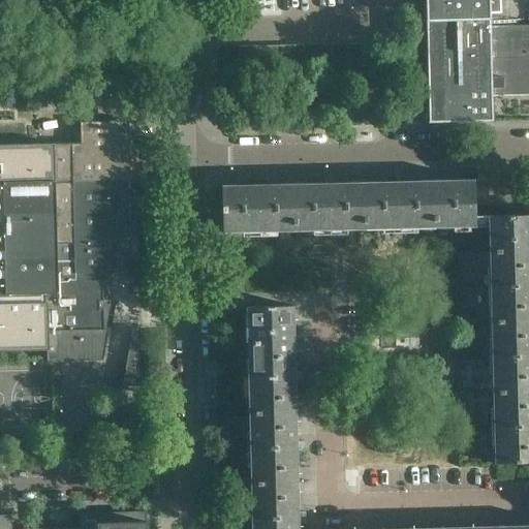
[(528,26),(490,27),(489,13),(498,13),(500,13),(500,11),(499,0),(424,0),(426,50),(427,111),(428,123),(440,123),(492,121),(491,96),(493,95),(492,70),(528,69),(528,26)]
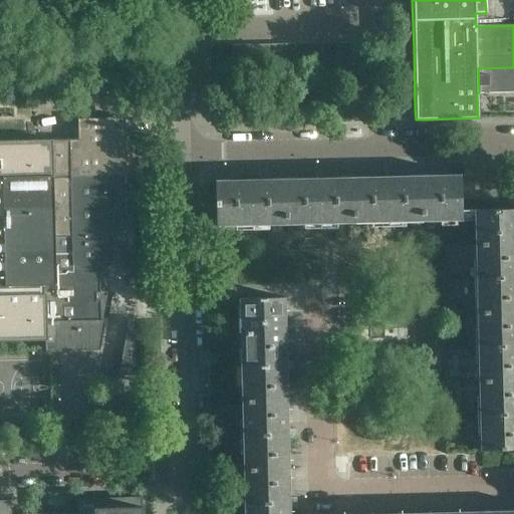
[(342,67),(342,42),(331,43),(331,67),(342,67)]
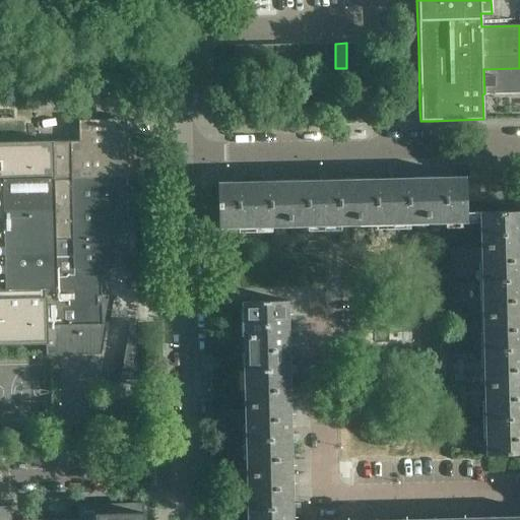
[(358,68),(358,43),(346,43),(346,68),(358,68)]
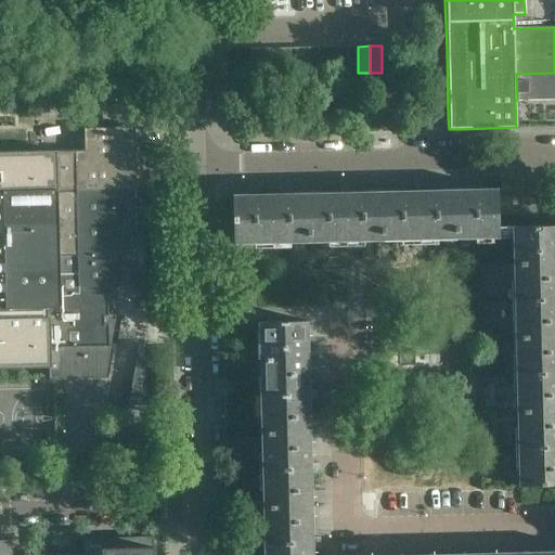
[(395,72),(394,46),(382,46),(382,73),(395,72)]
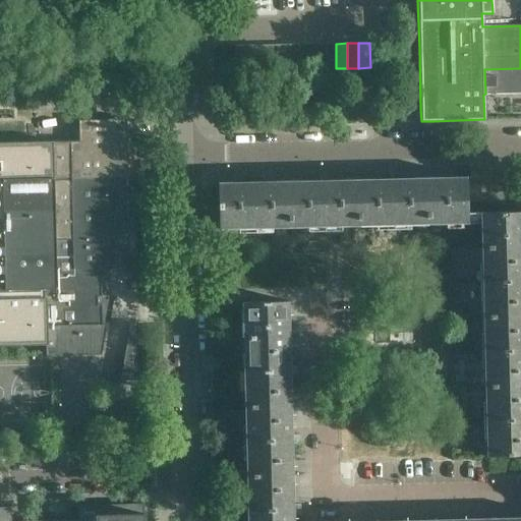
[(336,68),(336,44),(325,44),(325,68),(336,68)]
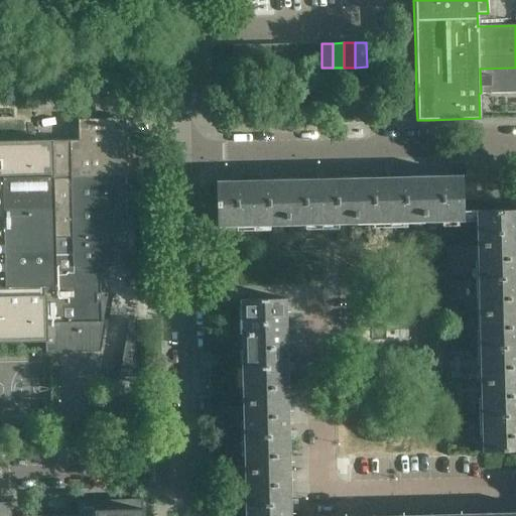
[(515,92),(515,68),(480,69),(481,93),(515,92)]
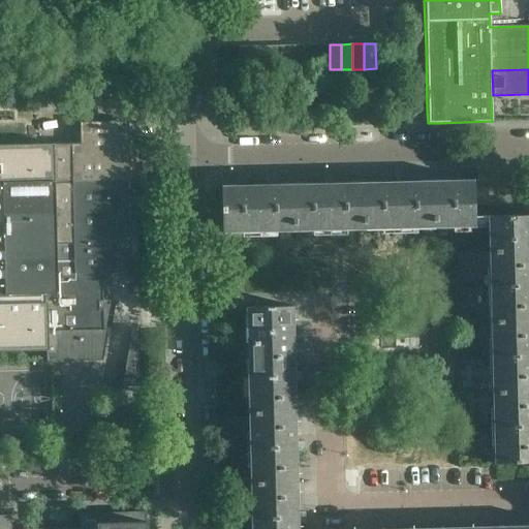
[(52,205),(52,179),(4,180),(5,206),(52,205)]
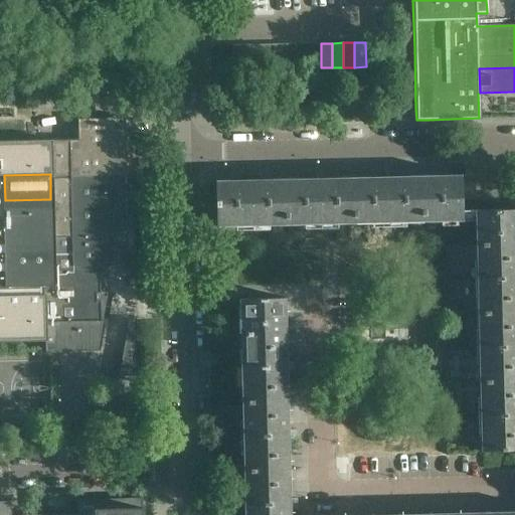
[(463,221),(462,183),(461,175),(422,176),(423,222),(463,221)]
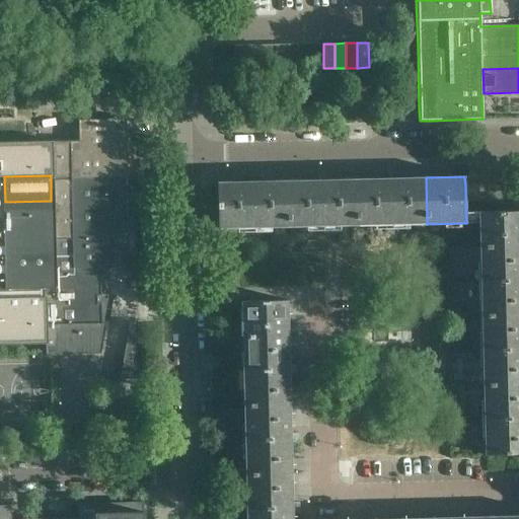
[(118,268),(118,263),(117,237),(121,237),(121,239),(123,239),(123,208),(127,208),(127,210),(128,210),(127,177),(71,178),(72,219),(55,220),(55,208),(3,210),(3,222),(0,221),(0,344),(46,344),(46,355),(100,354),(105,323),(101,323),(100,268),(118,268)]
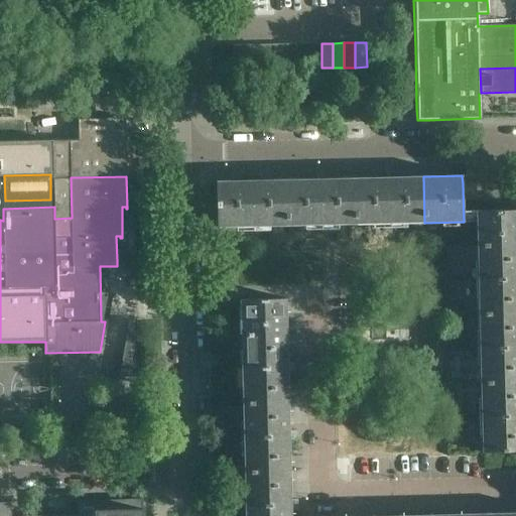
[(424,223),(423,176),(355,177),(356,224),(424,223)]
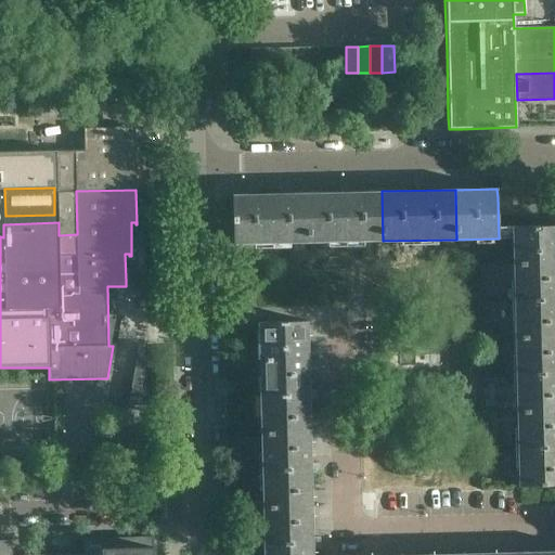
[(383,241),(382,191),(308,193),(309,243),(383,241)]
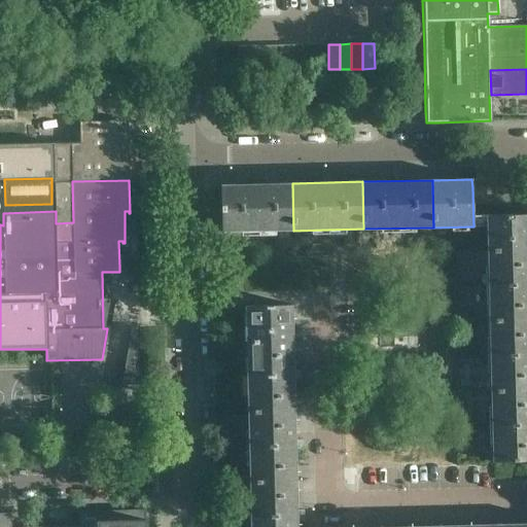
[(293,231),(292,183),(221,185),(222,232),(293,231)]
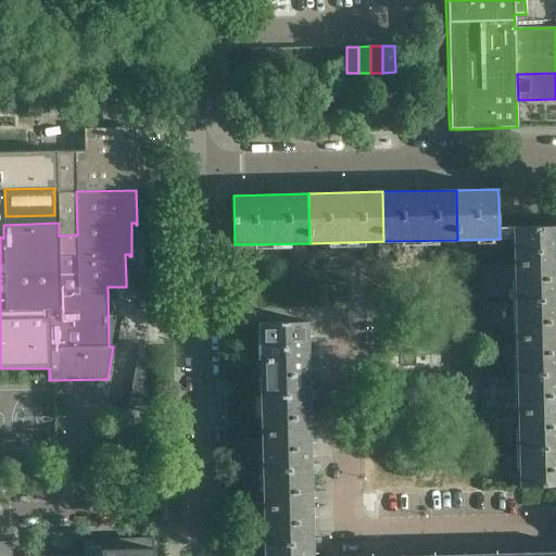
[(555,226),(512,227),(513,264),(555,263),(555,226)]
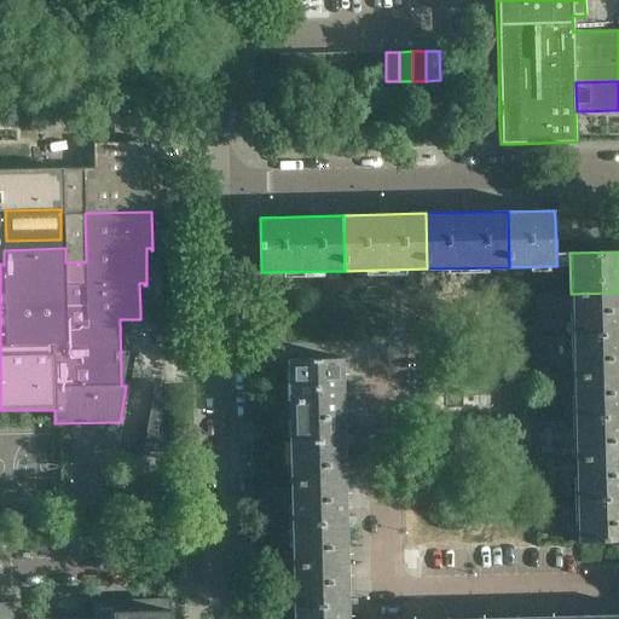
[(618,375),(618,293),(571,294),(573,376),(618,375)]
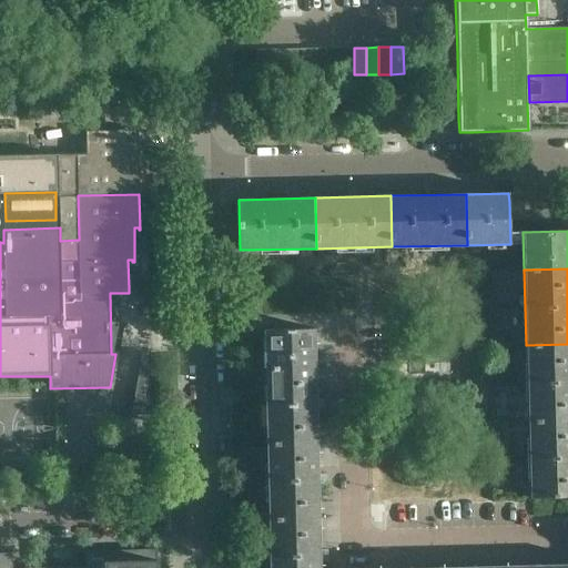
[(315,357),(315,347),(315,328),(264,330),(264,367),(315,366),(320,365),(320,357),(315,357)]
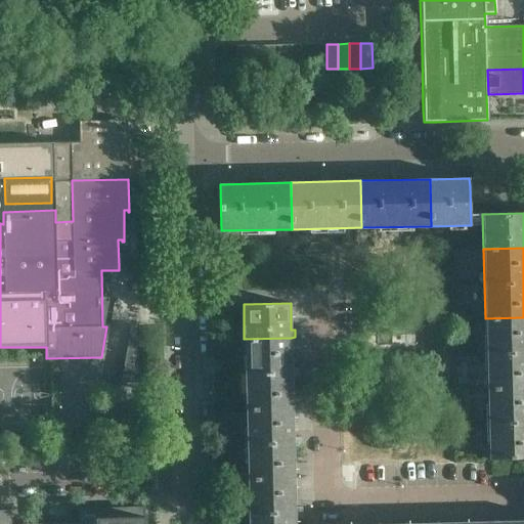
[(523,387),(523,317),(485,318),(486,388),(523,387)]
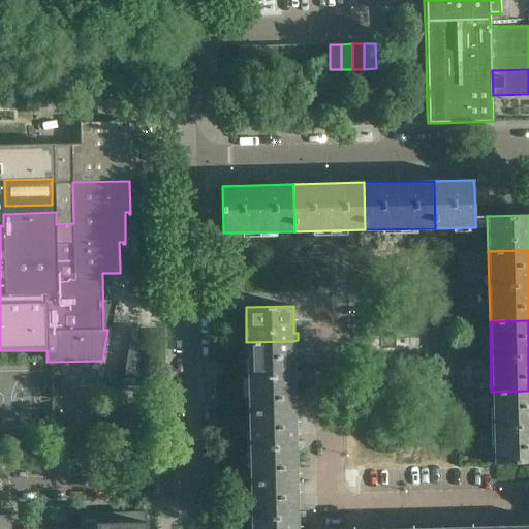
[(142,386),(139,329),(131,329),(122,386),(142,386)]
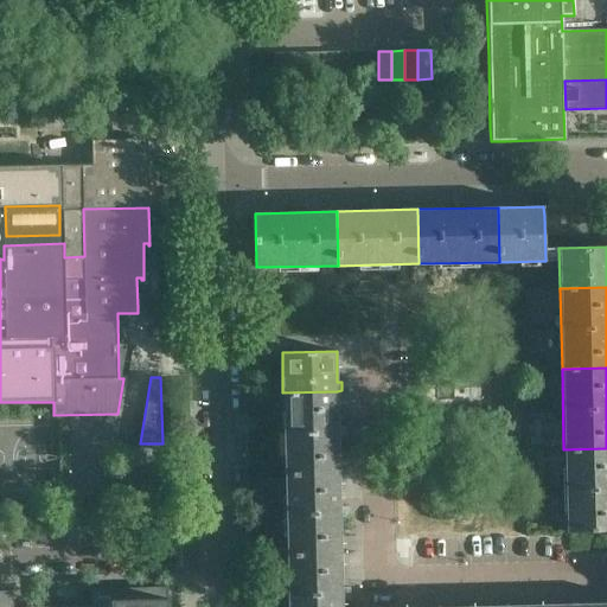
[(339,472),(338,426),(337,391),(282,393),(285,473),(339,472)]
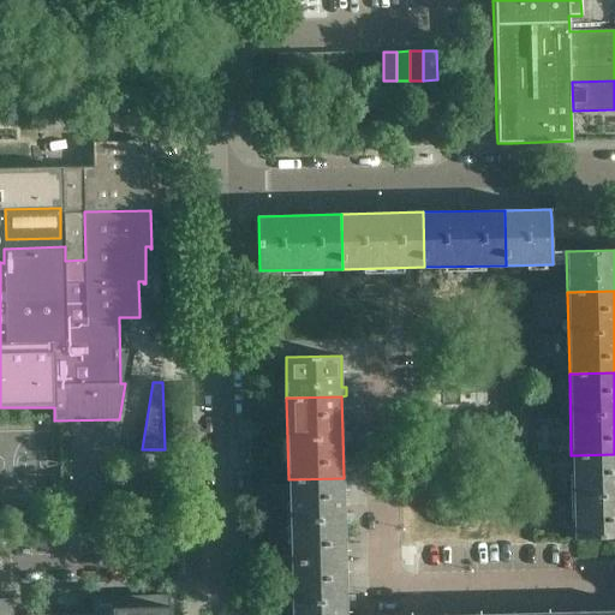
[(614,537),(614,454),(571,455),(573,538),(614,537)]
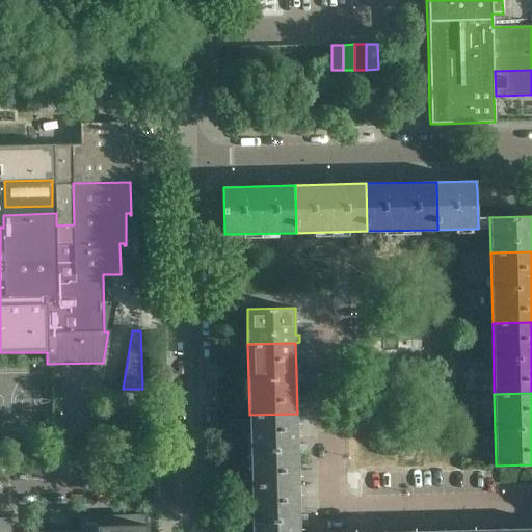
[(299,484),(298,444),(297,414),(249,415),(251,485),(299,484)]
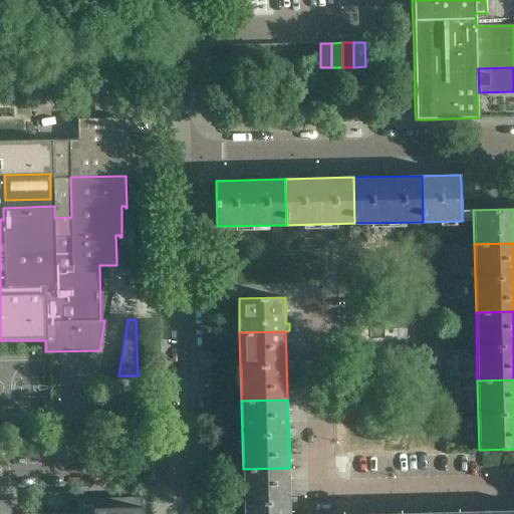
[(289,513),(289,497),(289,468),(243,469),(243,513),(289,513)]
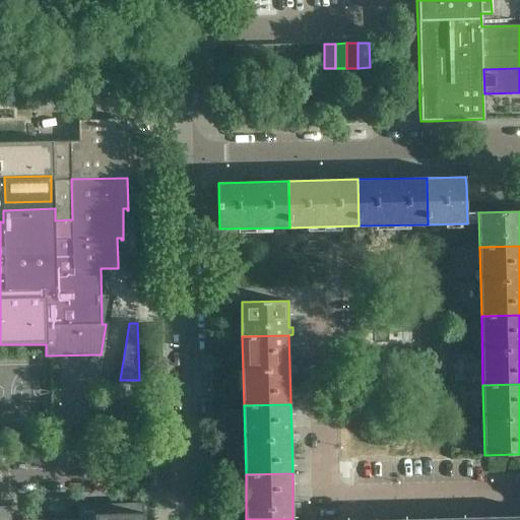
[(143,519),(143,504),(77,505),(78,519),(64,519),(10,519),(10,507),(0,506),(0,519),(143,519)]
